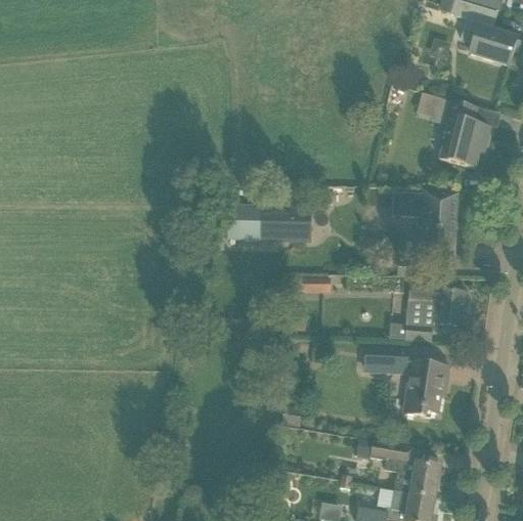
[(442,0),(440,9),(451,12),(454,0),(442,0)]
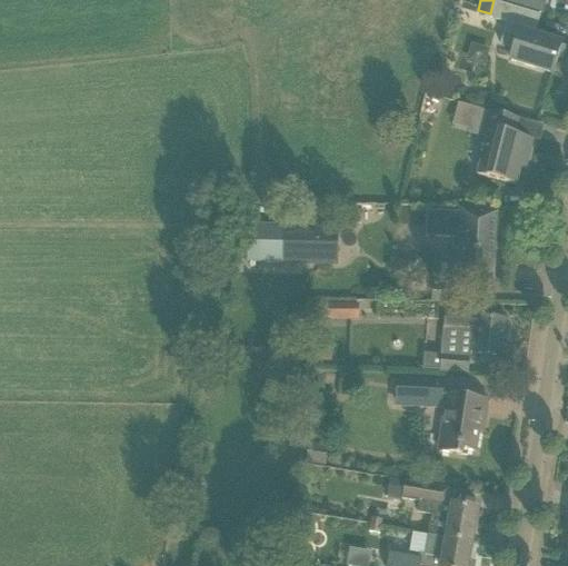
[(535,32),(541,12),(501,0),(494,0),(490,13),(508,19),(501,41),(515,46),(511,58),(554,71),(558,55),(562,56),(566,45),(561,43),(562,41),(541,35),(535,32)]
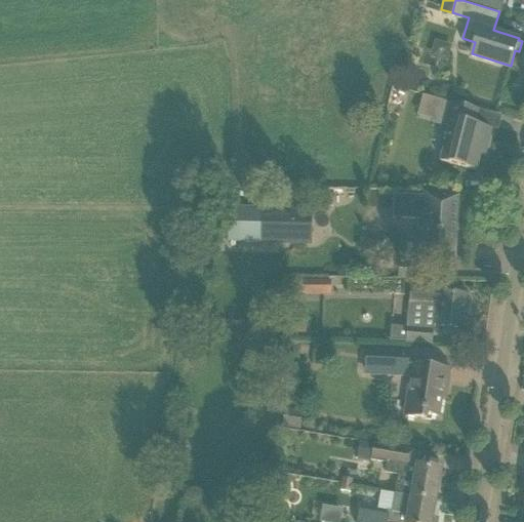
[(470,0),(500,8),(502,0),(470,0)]
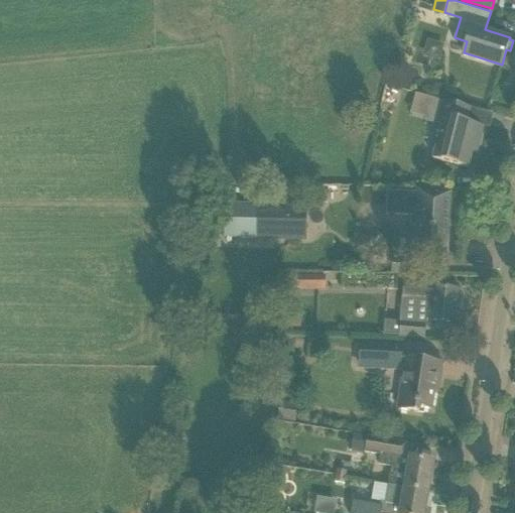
[(473,107),(453,102),(442,100),(437,121),(442,122),(434,156),(469,165),(473,149),(477,150),(484,124),(470,120),(473,107)]
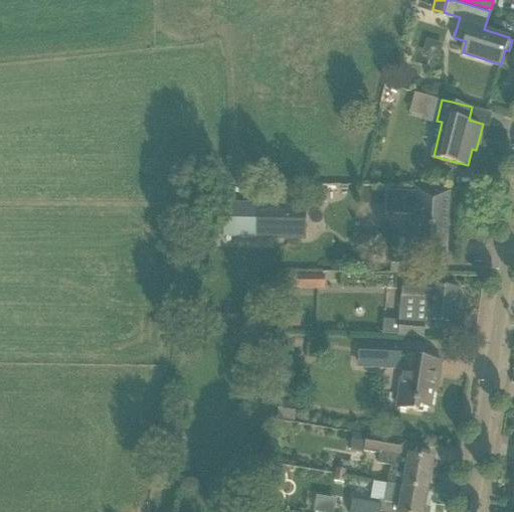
[(416,222),(415,254),(447,256),(451,185),(415,184),(415,192),(386,190),(385,210),(414,211),(413,222),(416,222)]
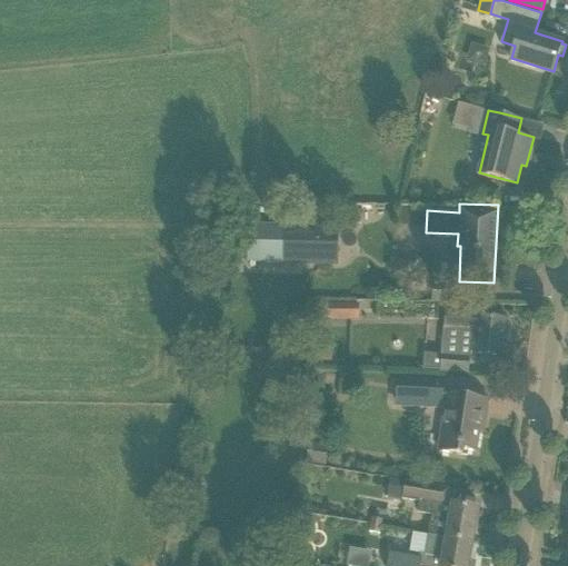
[(287,261),(338,262),(339,222),(306,222),(248,221),(248,261),(287,261)]
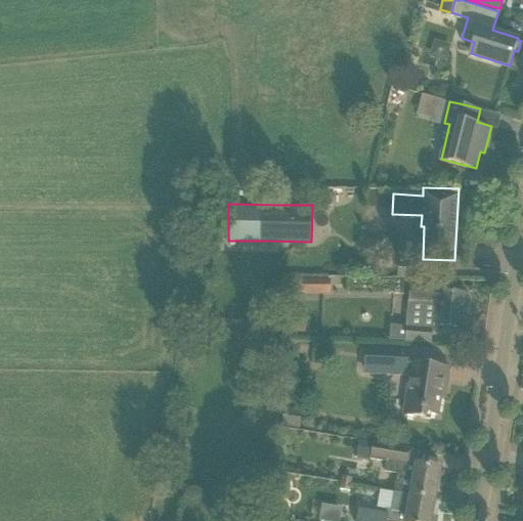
[(419,275),(419,264),(398,263),(398,274),(419,275)]
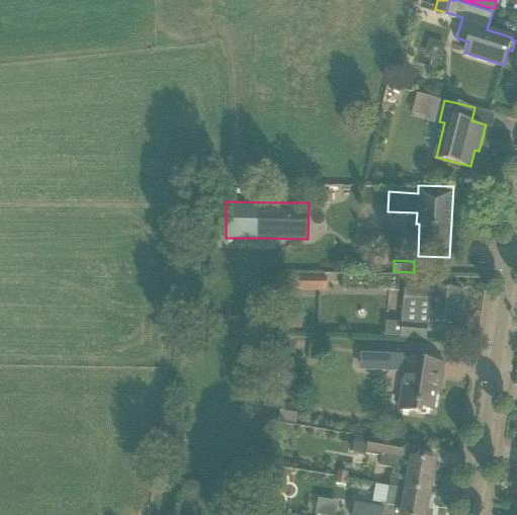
[(328,273),(283,272),(282,293),(297,293),(297,287),(327,288),(328,273)]
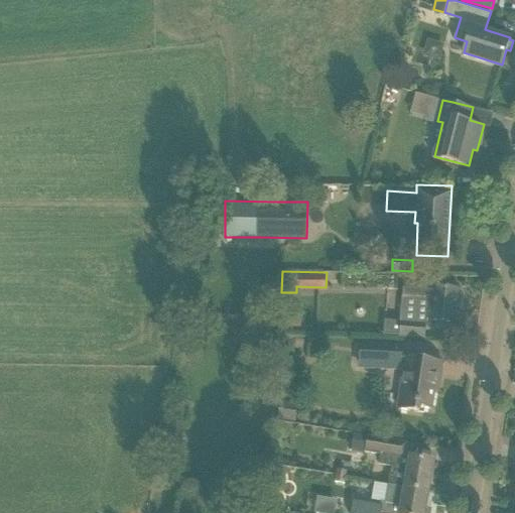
[(433,279),(404,277),(400,333),(425,335),(426,317),(458,319),(461,287),(433,285),(433,279)]
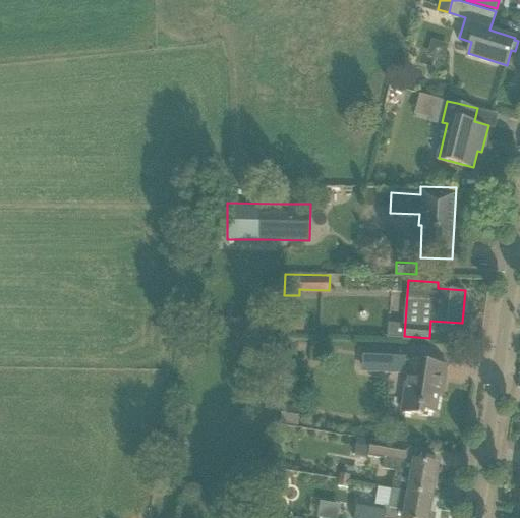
[(304,307),(283,307),(283,328),(304,328),(304,307)]
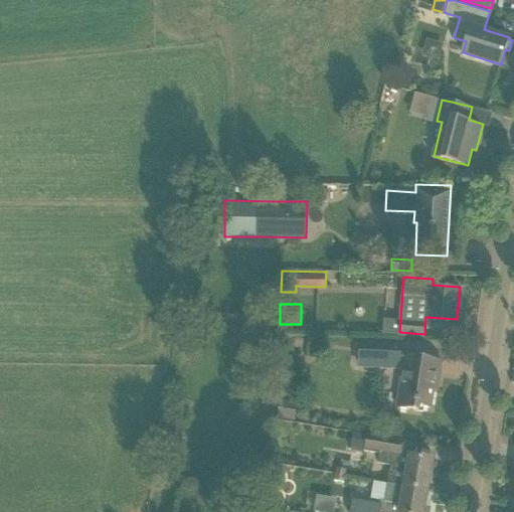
[(361,343),(358,360),(400,362),(401,345),(361,343)]
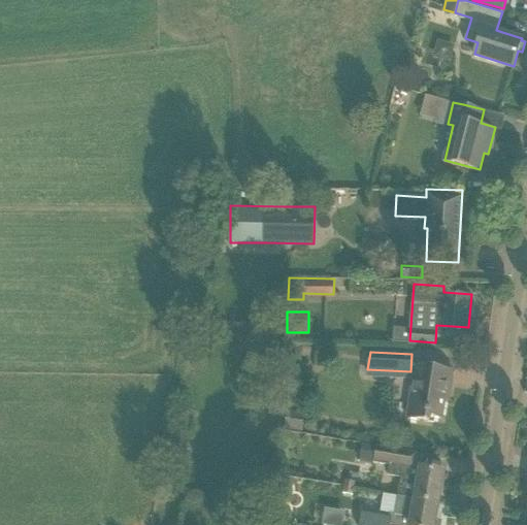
[(453,369),(415,363),(406,416),(429,420),(430,415),(441,417),(446,388),(450,389),(453,369)]
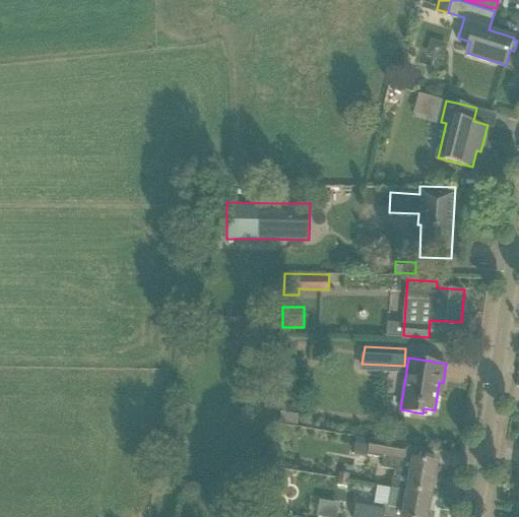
[(281,402),(279,419),(298,423),(300,405),(281,402)]
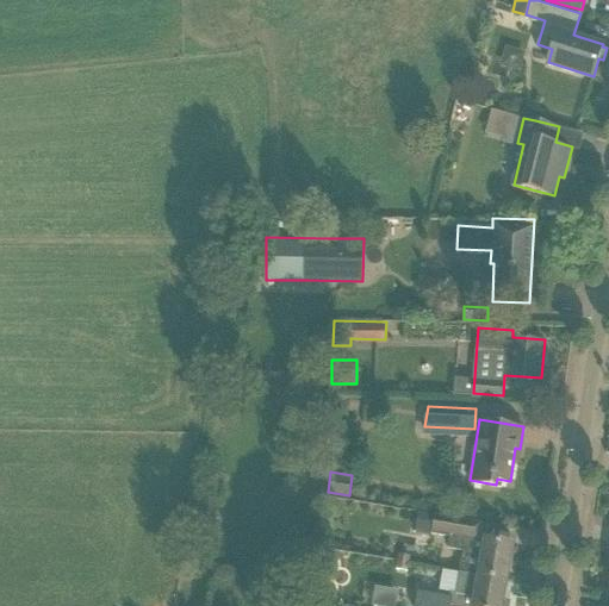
[(514,542),(490,538),(480,536),(483,522),(418,510),(415,529),(432,532),(433,531),(451,535),(448,545),(464,548),(459,569),(460,569),(508,579),(514,542)]
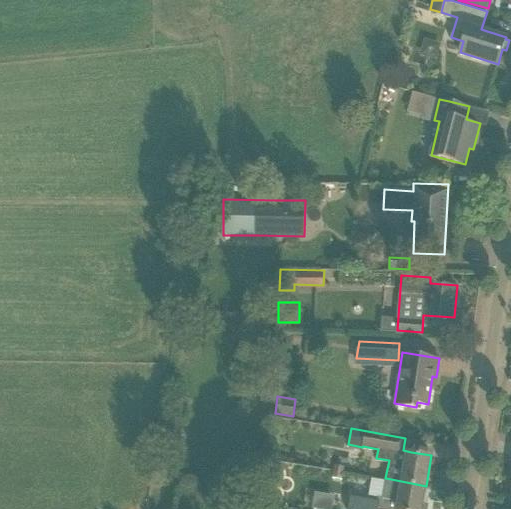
[(334,464),(332,476),(342,478),(344,465),(334,464)]
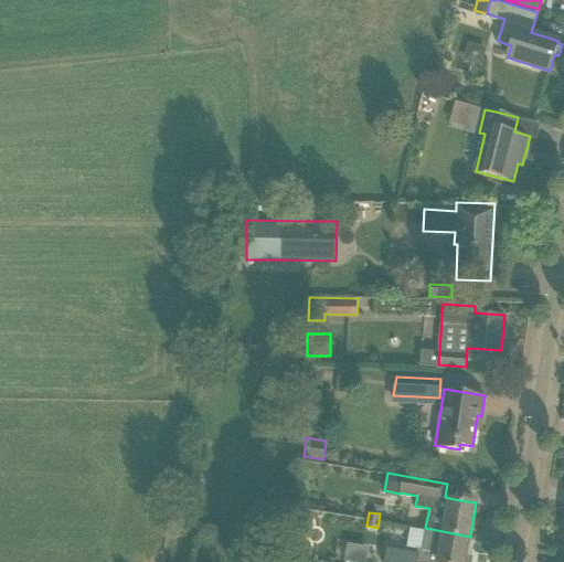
[(418,547),(415,561),(421,561),(465,561),(470,537),(426,528),(423,548),(418,547)]
